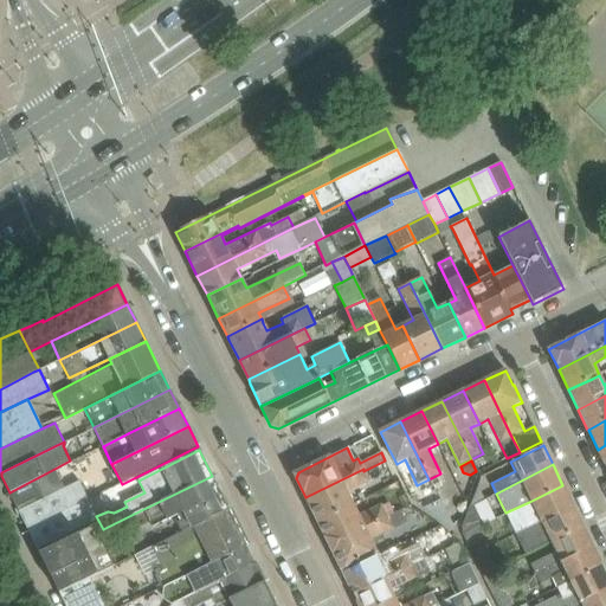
[(10,492),(10,494),(18,510),(64,488),(55,469),(10,492)]
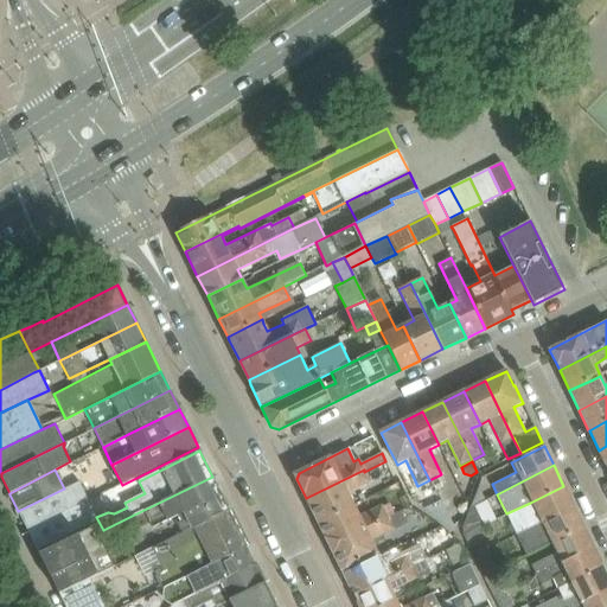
[(364,470),(306,498),(318,522),(353,505),(349,494),(347,493),(370,483),(364,472),(364,470)]
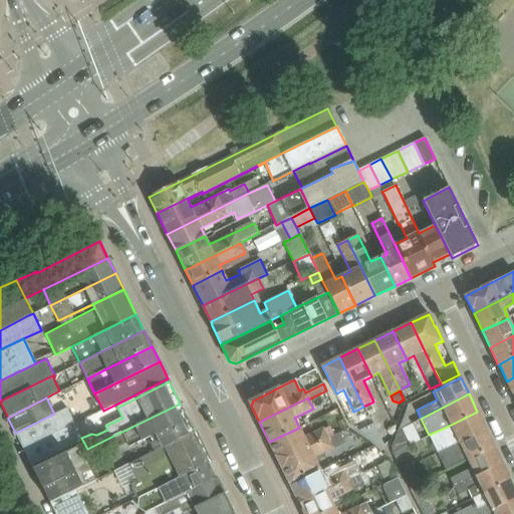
[(194,432),(180,404),(111,437),(116,448),(127,442),(129,445),(154,433),(161,448),(194,432)]
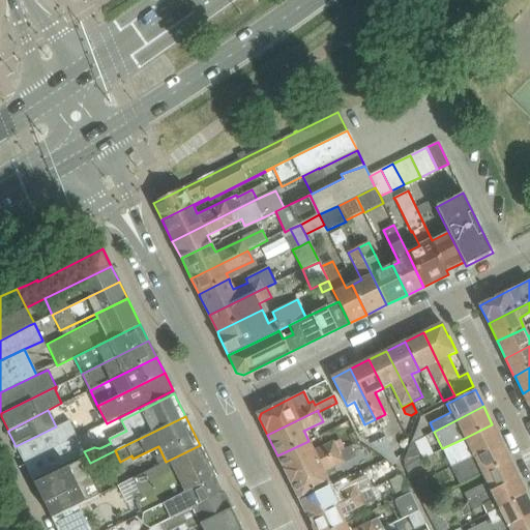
[(16,446),(24,462),(77,436),(75,432),(68,420),(56,427),(16,446)]
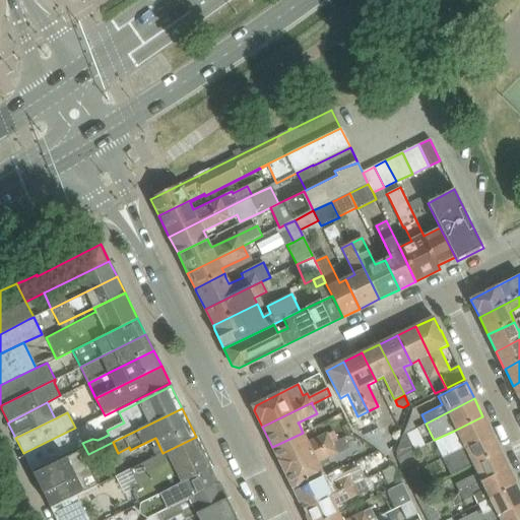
[(402,436),(407,433),(416,429),(409,414),(402,436)]
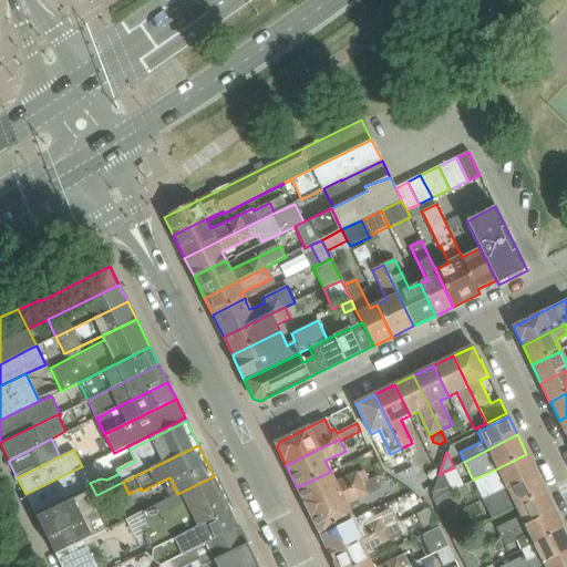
[(495,470),(473,480),(482,500),(535,473),(526,454),(495,470)]
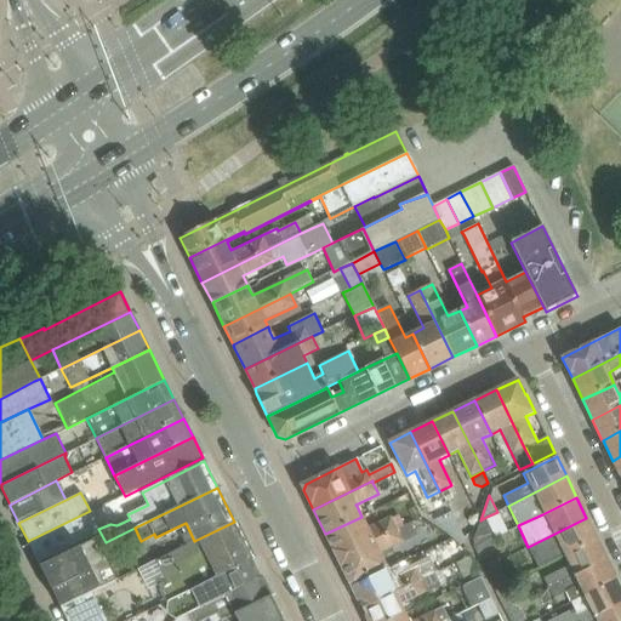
[(93,531),(98,529),(91,513),(90,511),(28,541),(39,565),(96,537),(93,531)]
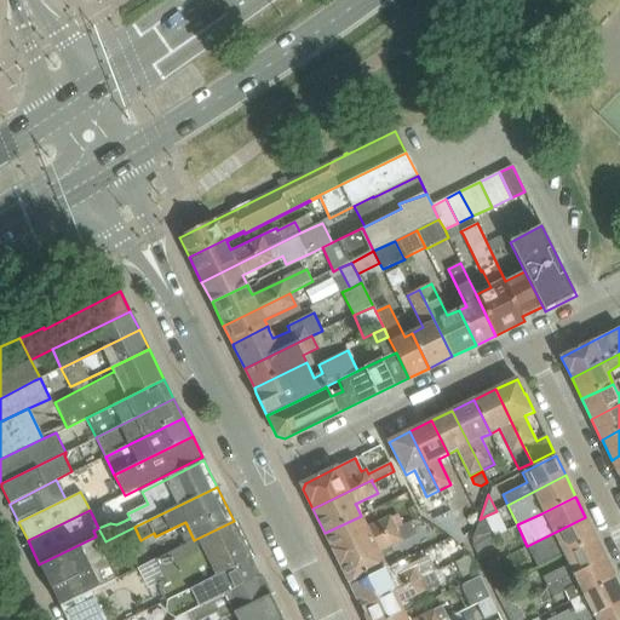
[(461,541),(465,539),(452,511),(434,520),(461,541)]
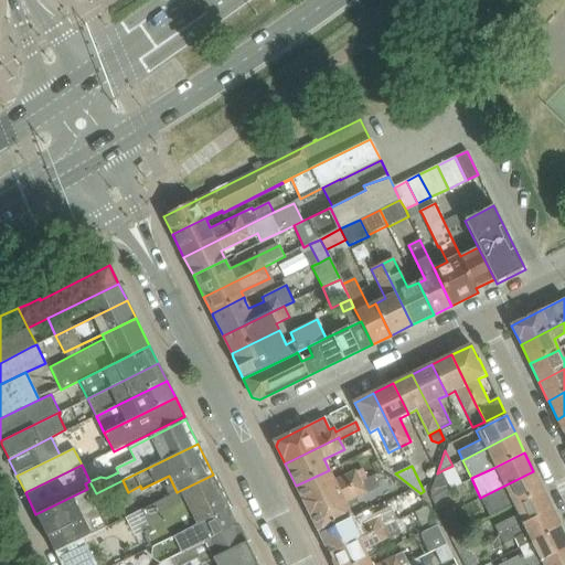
[(329,470),(296,486),(307,509),(366,479),(362,470),(355,473),(354,470),(333,480),(329,470)]
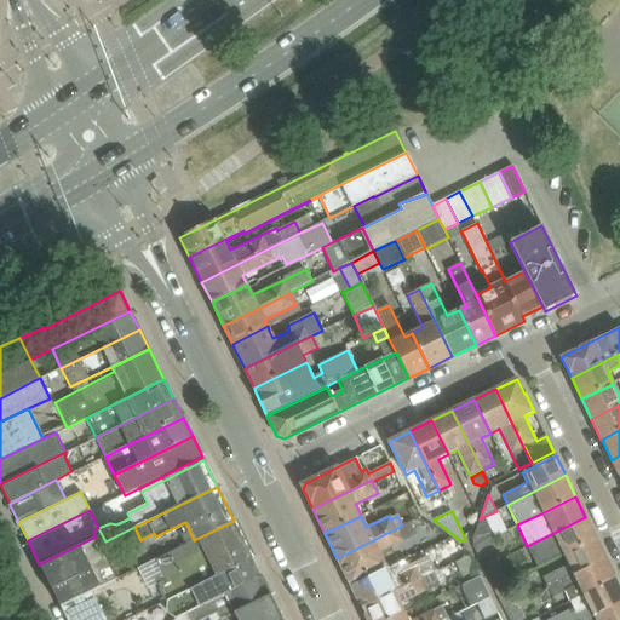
[(494,535),(486,516),(480,520),(472,539),(472,540),(472,543),(472,544),(472,546),(488,539),(494,535)]
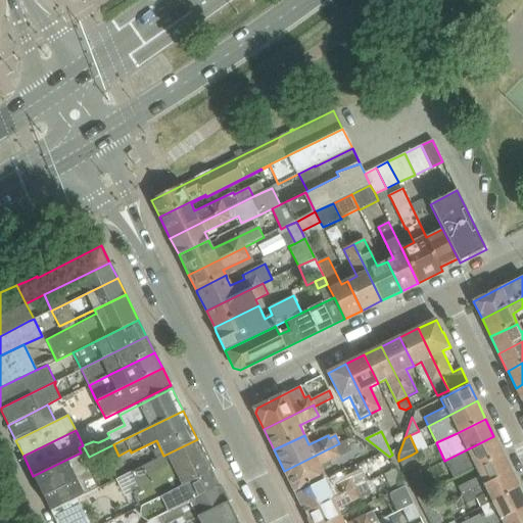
[(493,436),(444,461),(454,478),(474,469),(503,455),(493,436)]
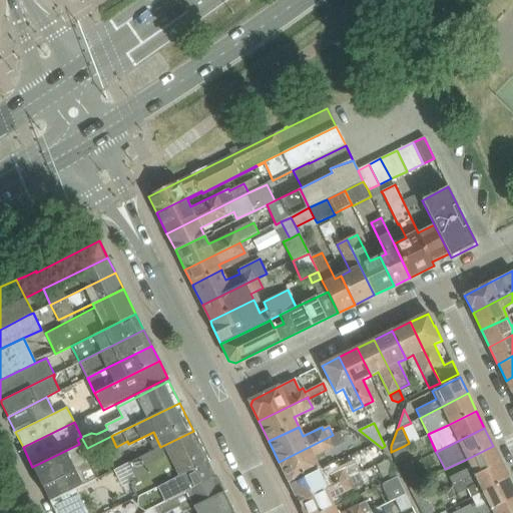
[(137,497),(179,476),(208,461),(193,431),(160,447),(128,463),(136,479),(128,482),(136,497),(137,497)]
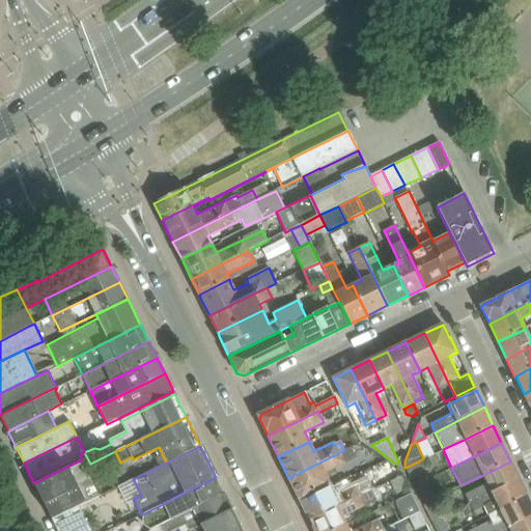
[(344,450),(288,478),(299,499),(330,483),(324,472),(355,457),(351,447),(344,450)]
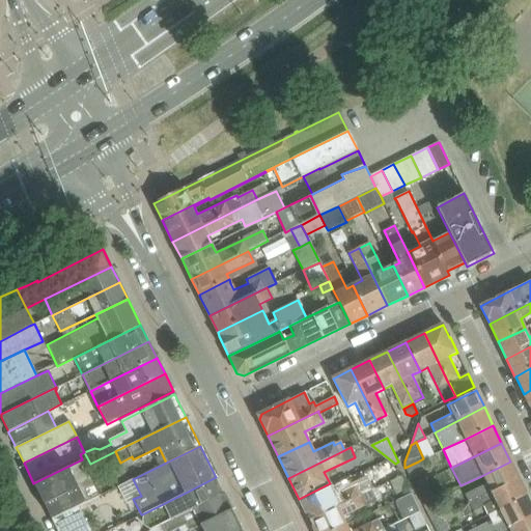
[(52,520),(80,505),(100,496),(82,459),(33,483),(52,520)]
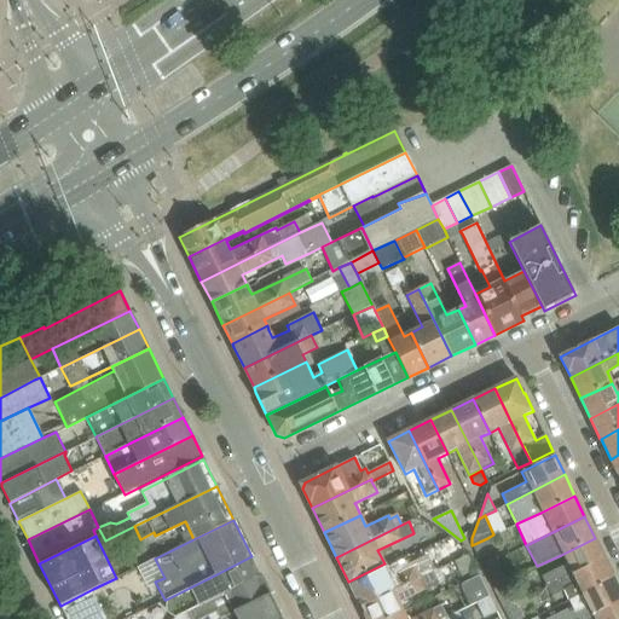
[(495,554),(487,538),(472,545),(480,561),(495,554)]
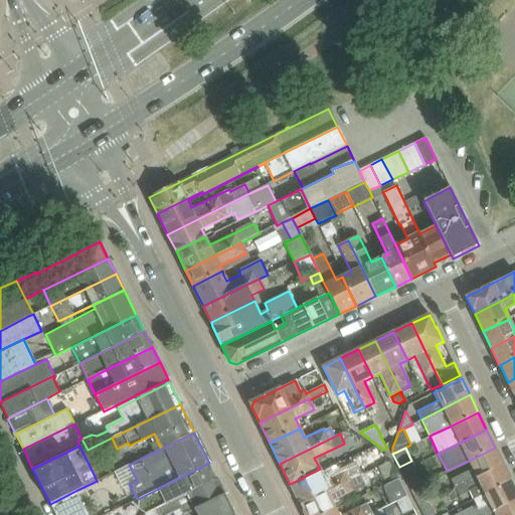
[(470,469),(450,478),(454,487),(503,464),(495,448),(467,462),(470,469)]
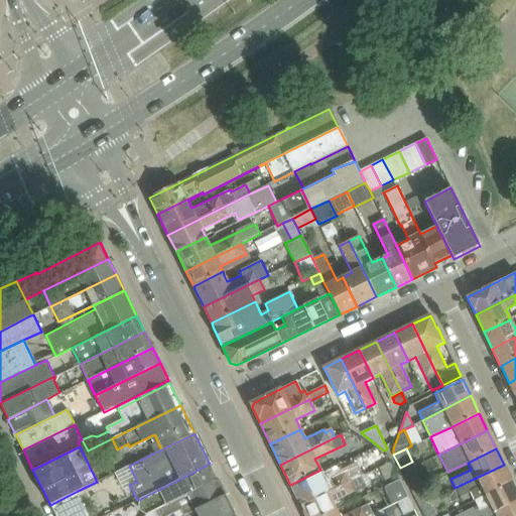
[(180,479),(138,500),(146,515),(157,509),(218,480),(210,464),(180,479)]
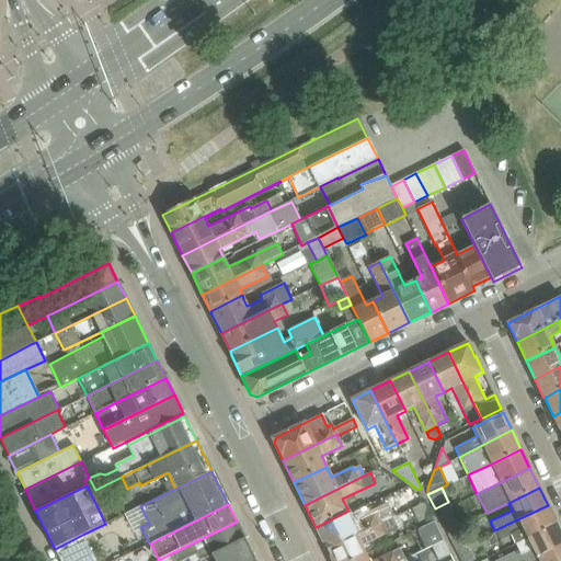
[(347,515),(318,530),(327,550),(392,518),(386,505),(368,513),(365,506),(347,515)]
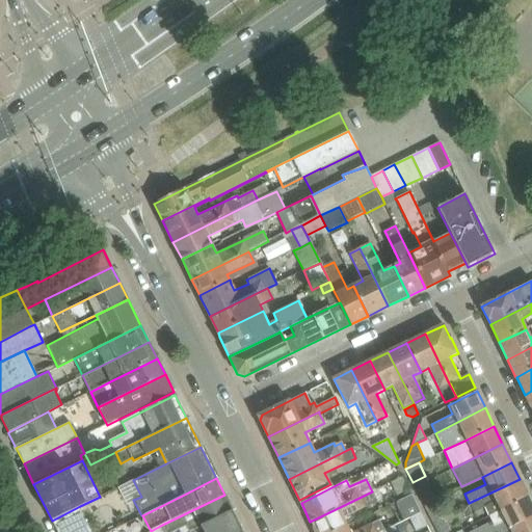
[(520,479),(469,503),(473,512),(485,506),(489,515),(528,497),(520,479)]
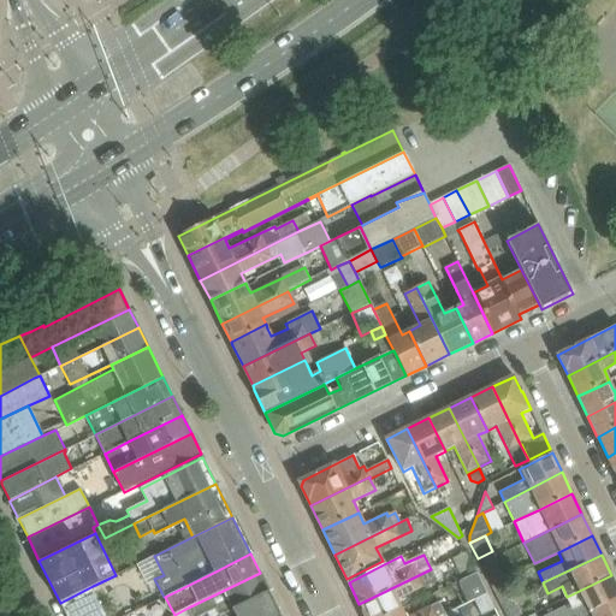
[(491,585),(504,578),(495,557),(480,564),(491,585)]
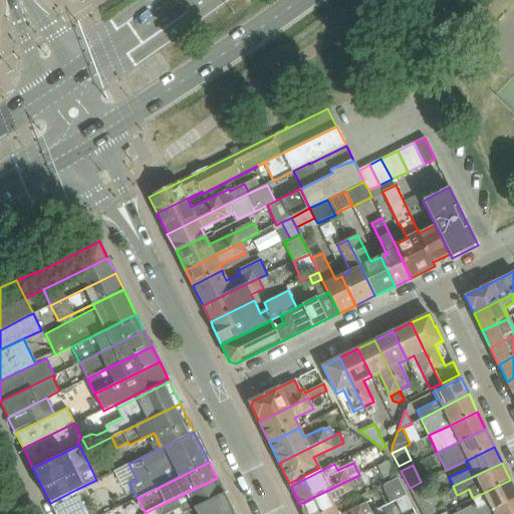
[(359,475),(299,504),(304,513),(323,513),(336,508),(332,500),(364,485),(359,475)]
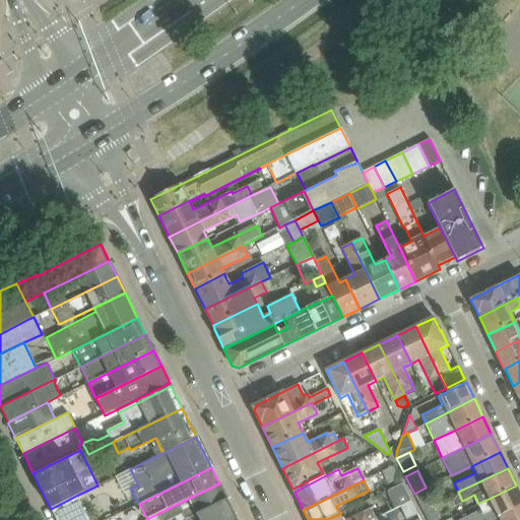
[(196,514),(226,499),(219,483),(158,513),(161,519),(165,519),(181,512),(185,519),(196,514)]
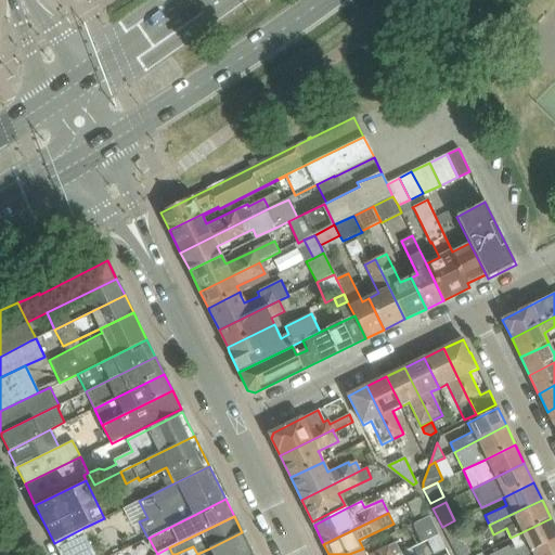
[(429,516),(413,524),(423,543),(425,542),(427,542),(439,536),(429,516)]
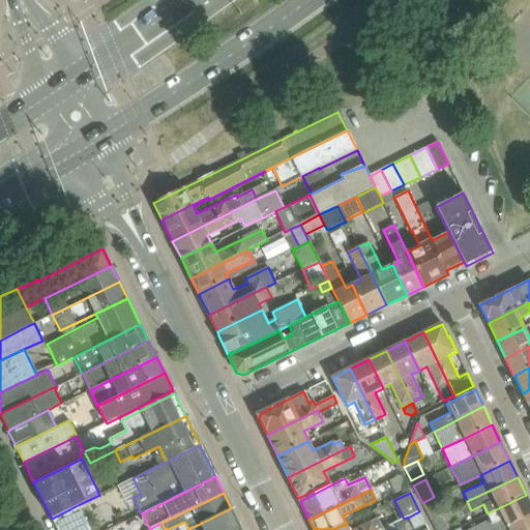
[(496,529),(529,513),(529,502),(526,495),(488,513),(493,524),(488,527),(486,522),(467,529),(496,529)]
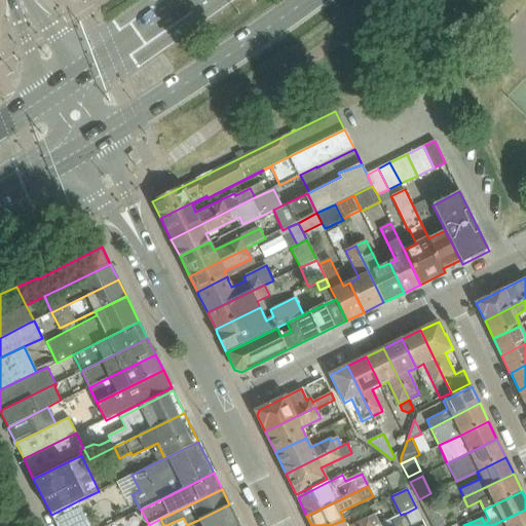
[(430,493),(419,499),(426,516),(439,510),(430,493)]
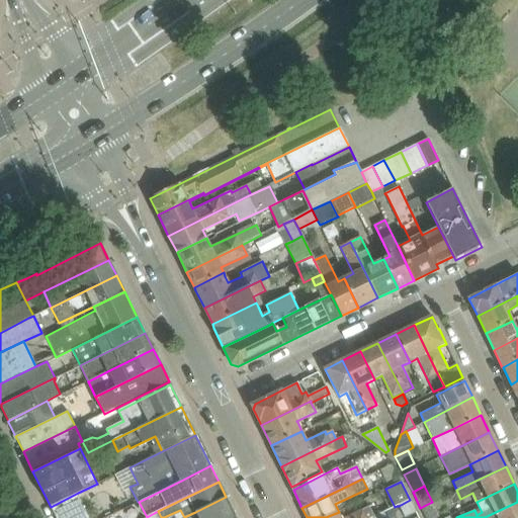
[(456,491),(447,495),(452,504),(461,500),(456,491)]
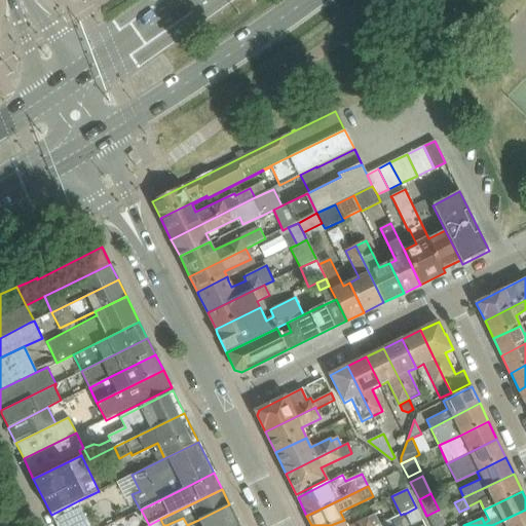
[(69,525),(87,517),(79,500),(51,515),(57,525),(69,525)]
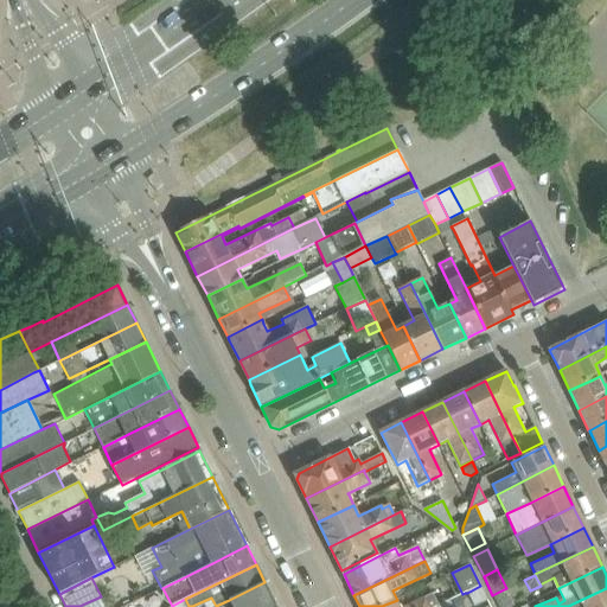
[(276,606),(264,582),(229,600),(232,606),(276,606)]
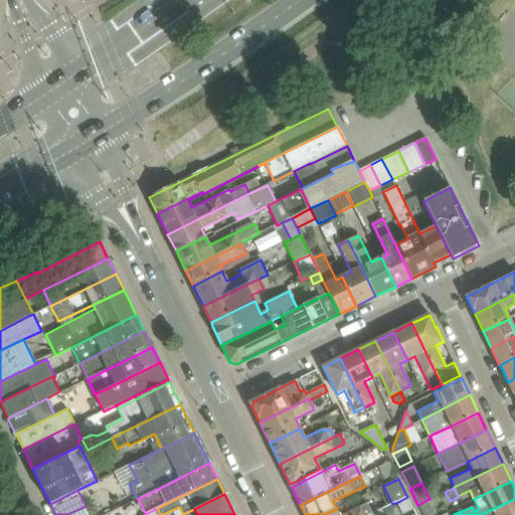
[(407,497),(396,503),(398,508),(401,514),(402,514),(413,510),(407,497)]
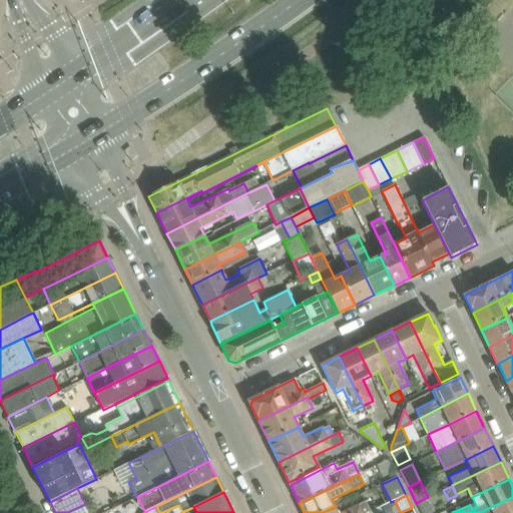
[(428,497),(416,503),(421,512),(434,512),(435,512),(428,497)]
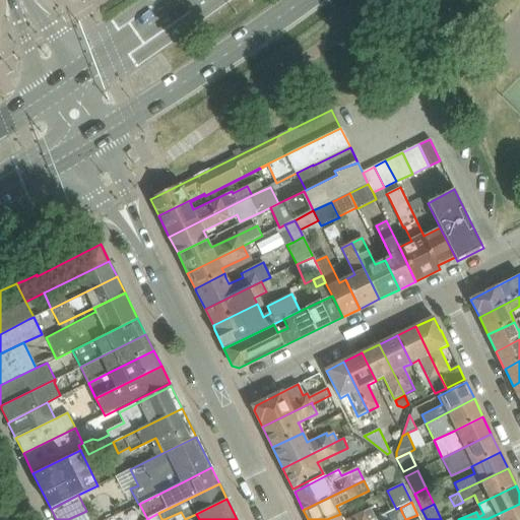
[(519,519),(519,504),(486,519),(519,519)]
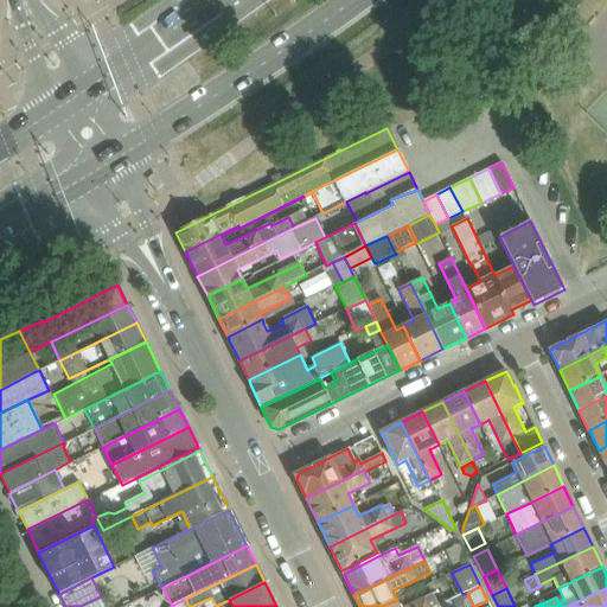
[(400,606),(397,600),(382,606),(436,606),(439,606),(433,593),(403,606),(400,606)]
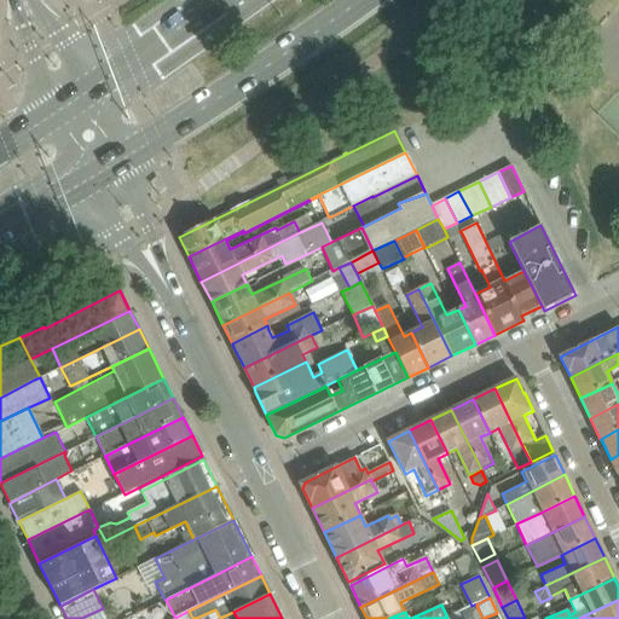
[(81,618),(108,618),(103,608),(81,618)]
